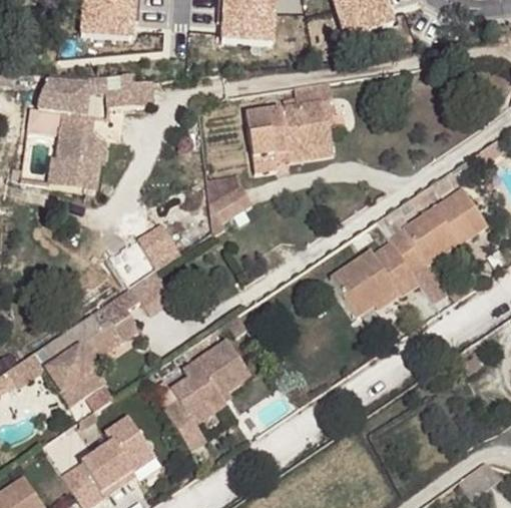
[(81,0),(79,41),(130,44),(131,25),(139,25),(140,0),(81,0)]
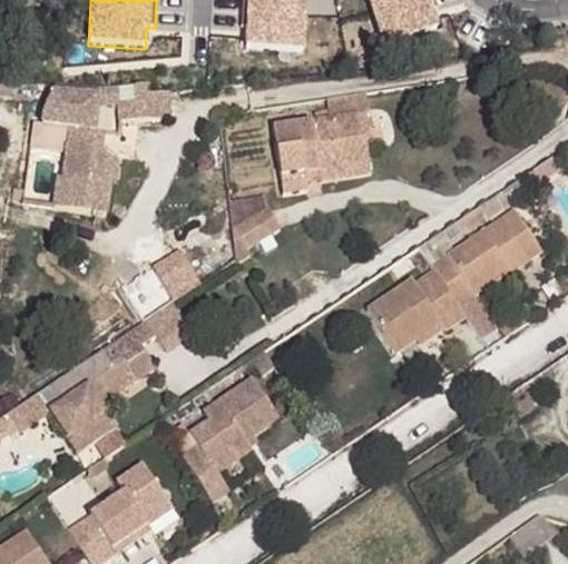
[(246,0),(244,48),(302,51),(303,30),(311,30),(312,1),(300,0),(246,0)]
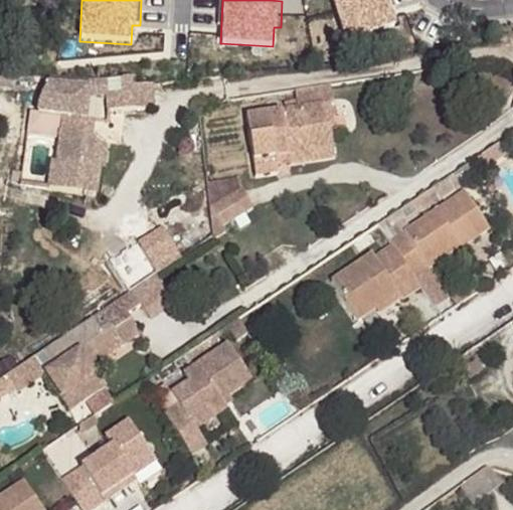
[(348,39),(394,24),(386,0),(324,0),(332,25),(343,22),(348,39)]
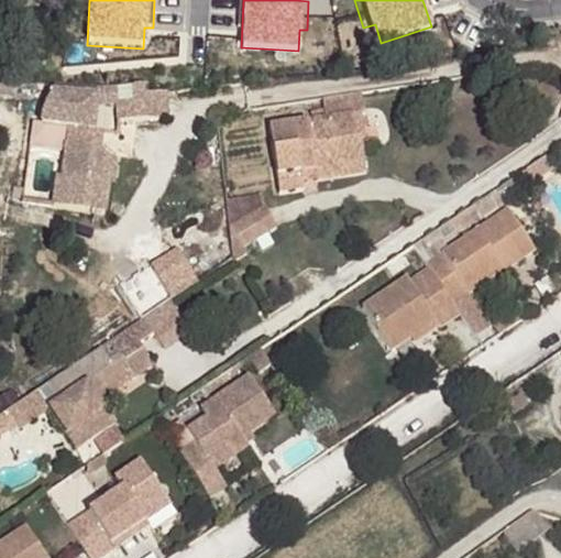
[(56,89),(46,104),(44,120),(75,126),(70,173),(64,172),(61,201),(110,212),(116,181),(108,178),(111,151),(106,146),(90,137),(89,128),(98,129),(101,102),(123,100),(123,84),(99,83),(57,78),(56,89)]
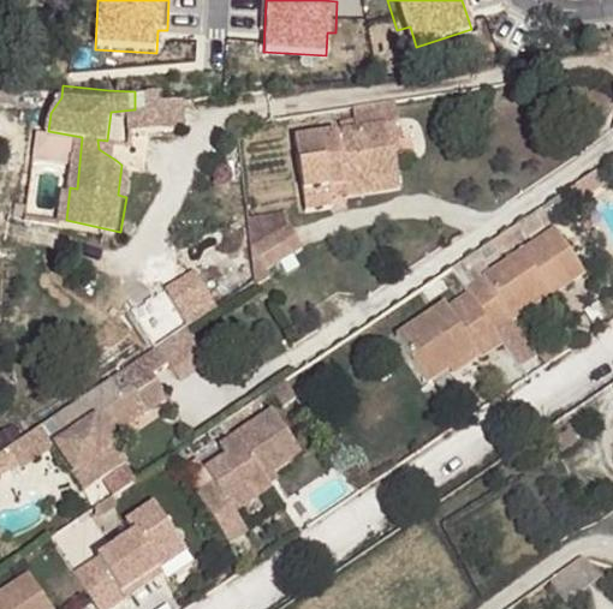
[(160,88),(152,88),(153,108),(153,129),(188,129),(186,94),(162,96),(160,88)]
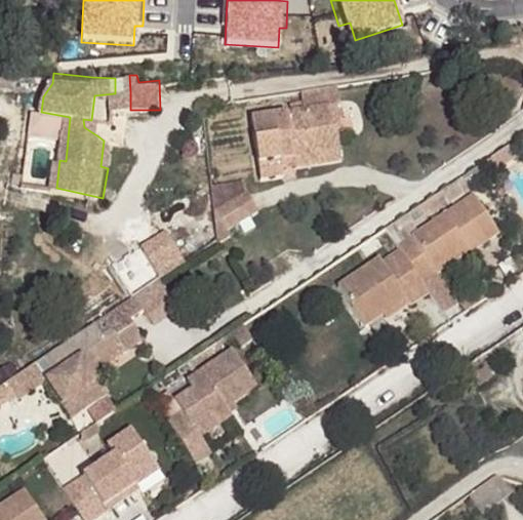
[(342,102),(338,81),(302,87),(303,97),(305,106),(328,103),(342,102)]
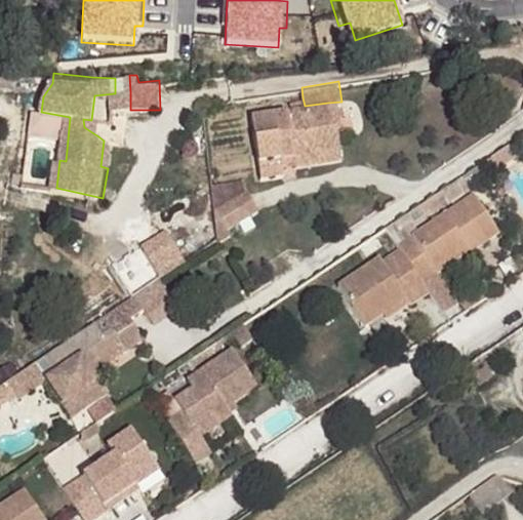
[(130,92),(115,93),(114,110),(130,110),(130,92)]
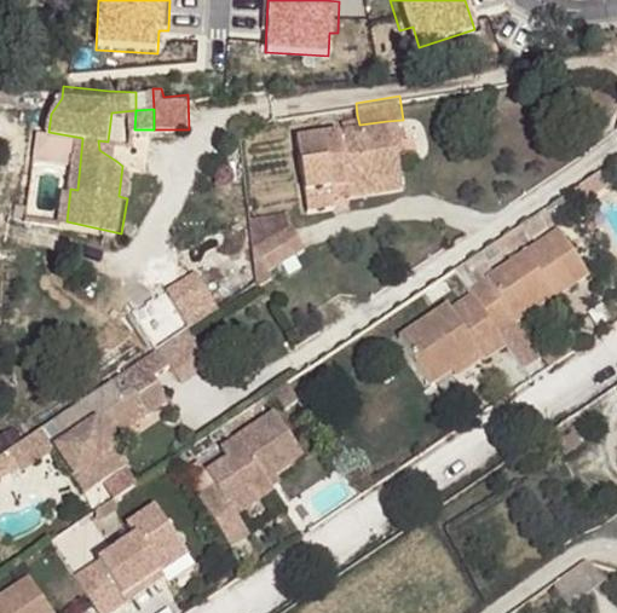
[(334,202),(333,196),(333,185),(401,175),(398,150),(392,149),(387,121),(359,125),(357,115),(341,117),(341,128),(298,134),(306,207),(334,202)]
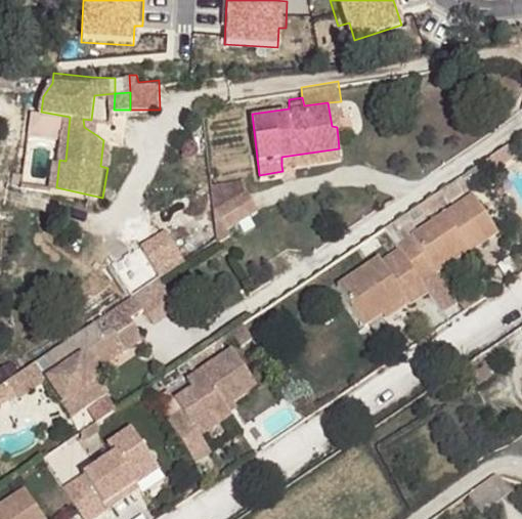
[(344,124),(341,101),(328,102),(332,126),(337,127),(344,124)]
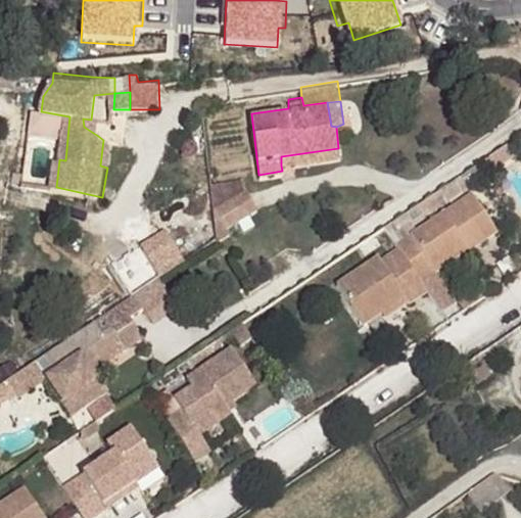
[(100,120),(91,120),(83,119),(84,127),(98,136),(100,120)]
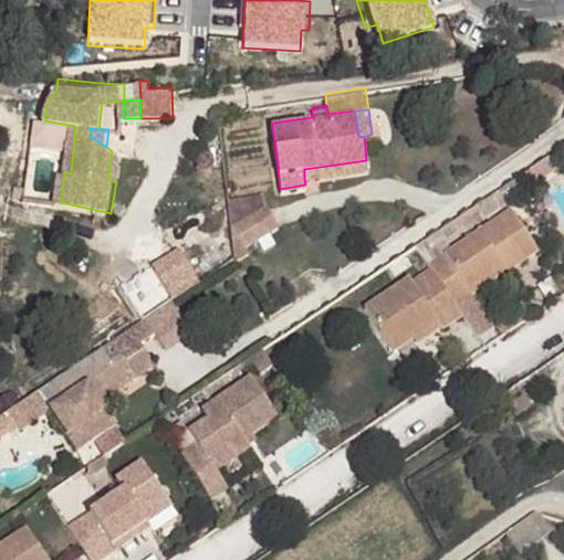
[(108,179),(116,181),(119,183),(124,158),(112,151),(108,179)]
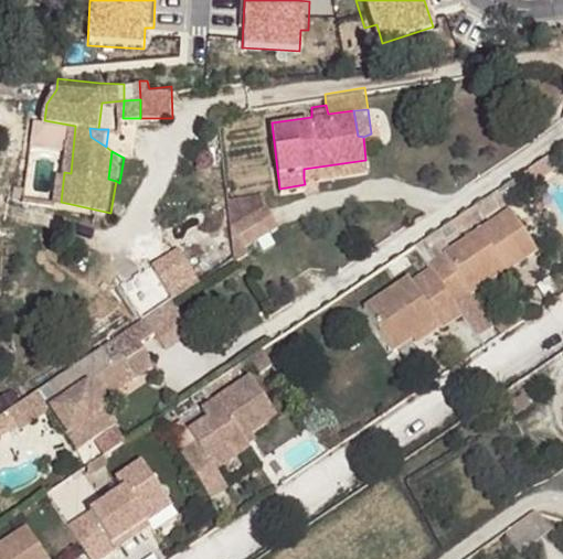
[(304,179),(365,167),(365,160),(304,169),(304,179)]
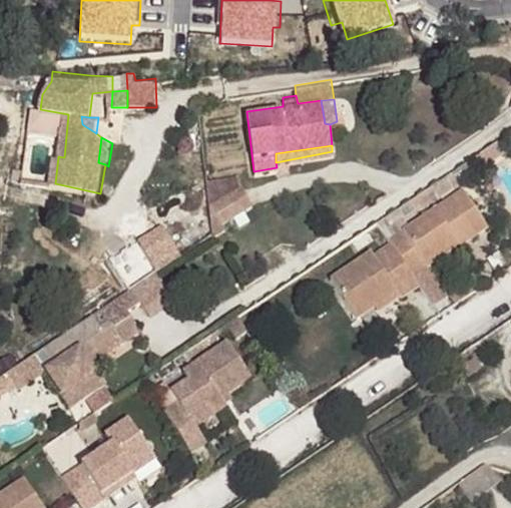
[(225,193),(209,202),(220,221),(236,211),(225,193)]
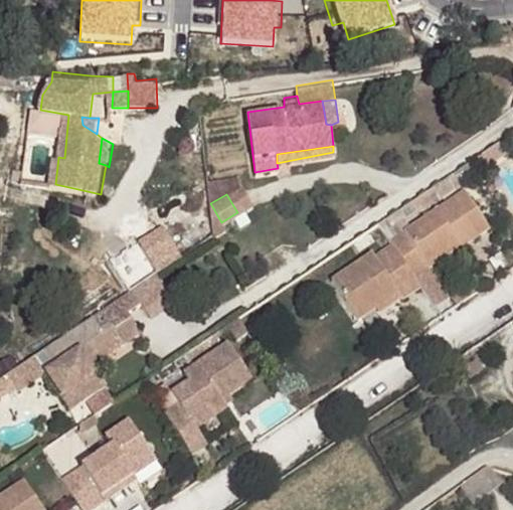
[(392,242),(397,249),(416,278),(490,227),(465,194),(392,242)]
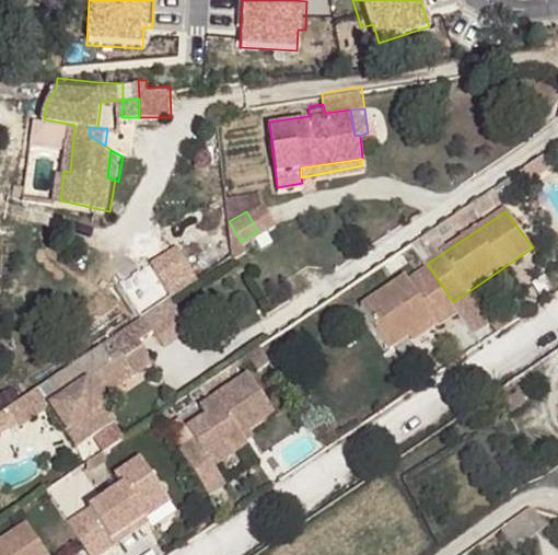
[(453,302),(432,272),(413,285),(407,277),(361,308),(392,350),(409,338),(434,322),(439,326),(460,312),(453,302)]
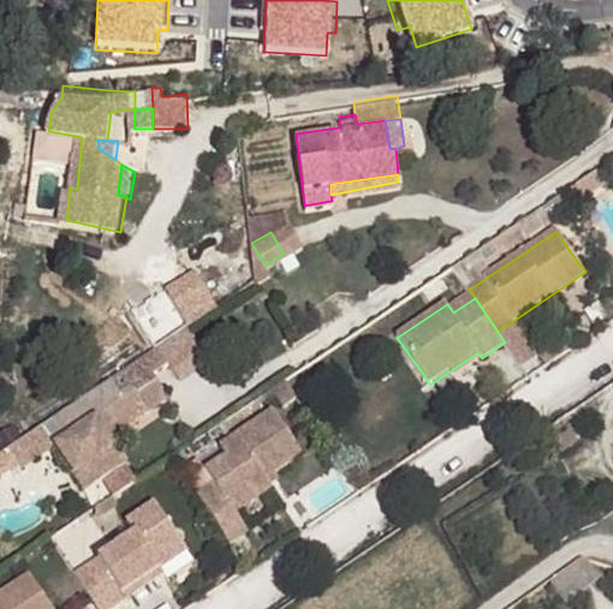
[(214,362),(189,324),(159,344),(183,382),(214,362)]
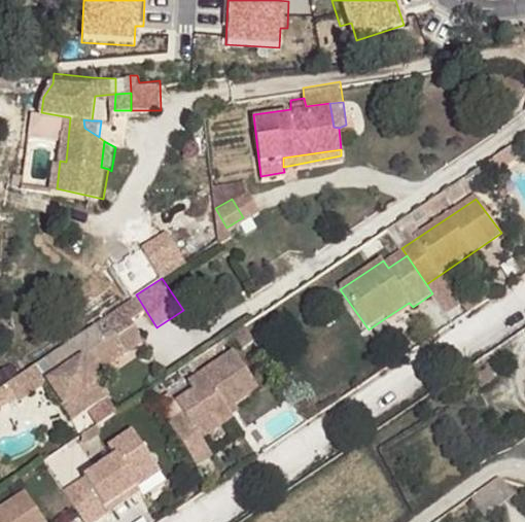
[(409,303),(385,318),(389,324),(413,307),(409,303)]
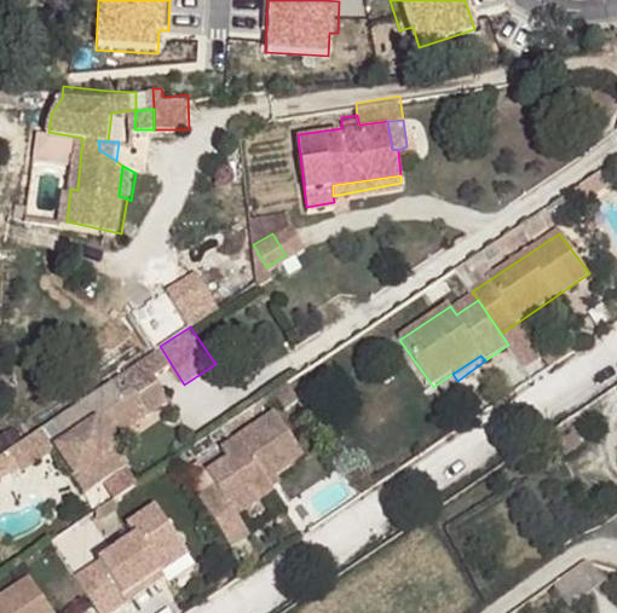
[(120,394),(110,380),(58,414),(70,434),(63,440),(55,445),(85,491),(105,479),(125,467),(109,439),(102,431),(139,405),(145,414),(168,398),(153,374),(120,394)]
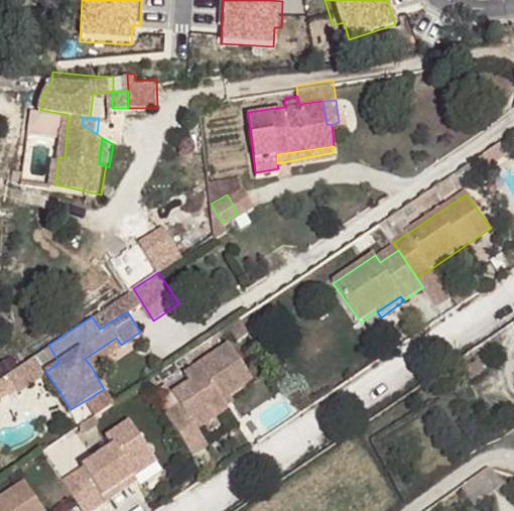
[(91,366),(121,345),(116,338),(85,359),(91,366)]
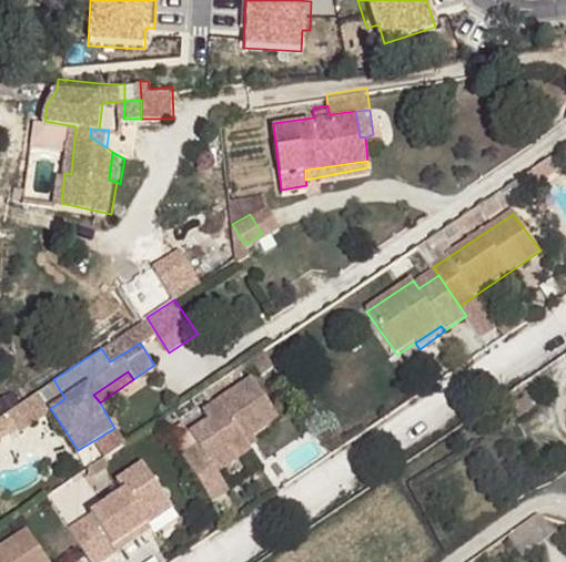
[(198,442),(181,452),(206,490),(209,494),(226,482),(220,471),(253,449),(249,443),(245,437),(252,431),(279,414),(252,373),(201,406),(209,417),(190,431),(198,442)]
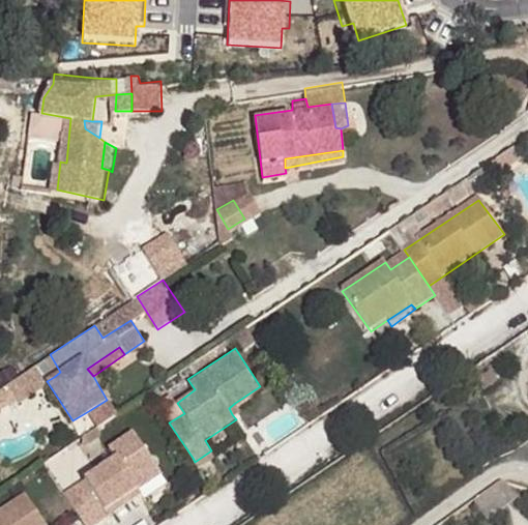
[(60,372),(50,354),(41,359),(54,377),(60,372)]
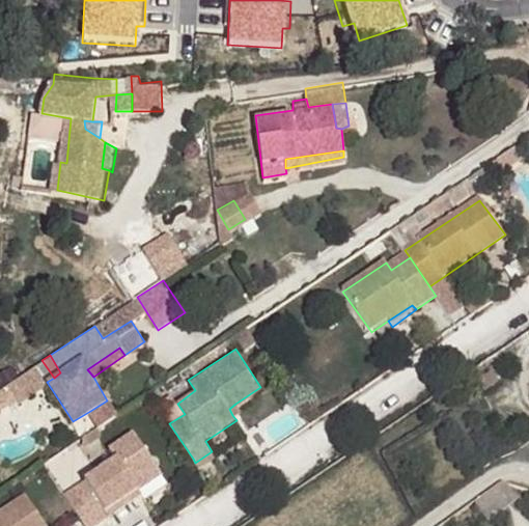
[(14,379),(0,388),(0,400),(20,388),(14,379)]
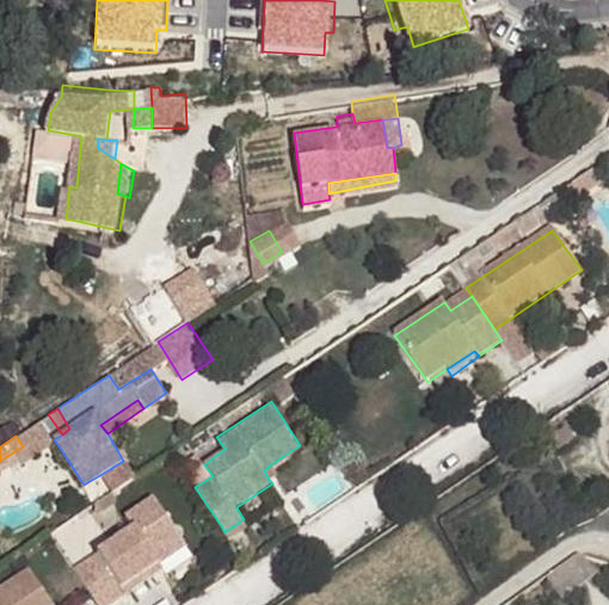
[(104,473),(114,487),(133,474),(123,461),(104,473)]
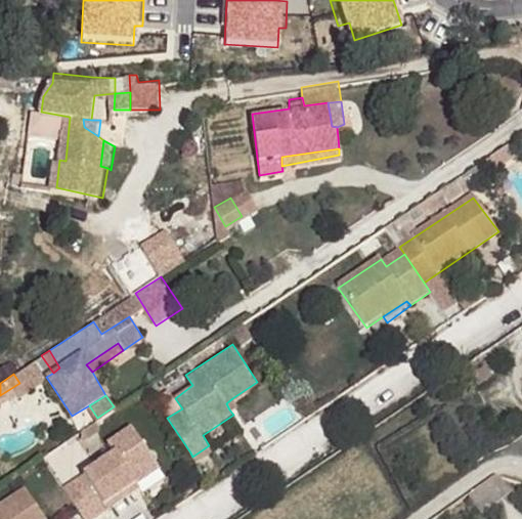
[(226,403),(229,409),(236,405),(232,398),(226,403)]
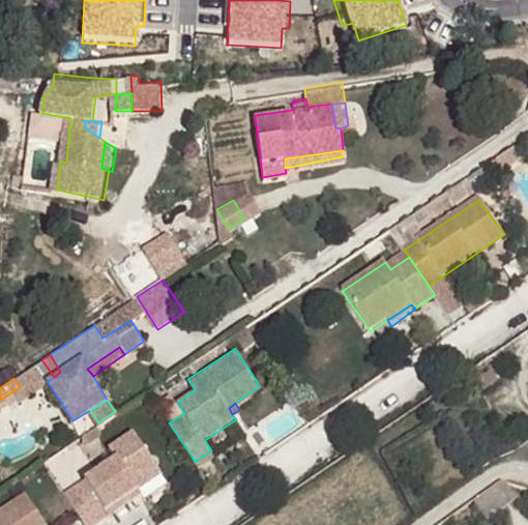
[(114,446),(59,483),(74,505),(81,517),(105,501),(100,495),(123,480),(120,474),(151,455),(130,419),(107,435),(114,446)]
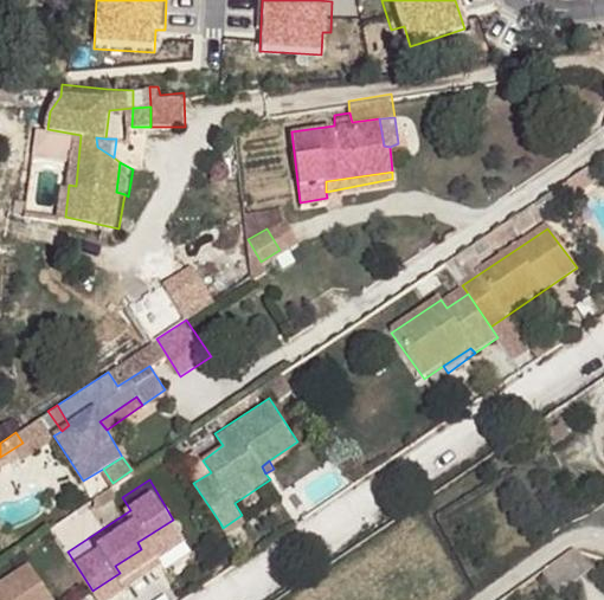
[(242,515),(223,528),(227,533),(245,521),(242,515)]
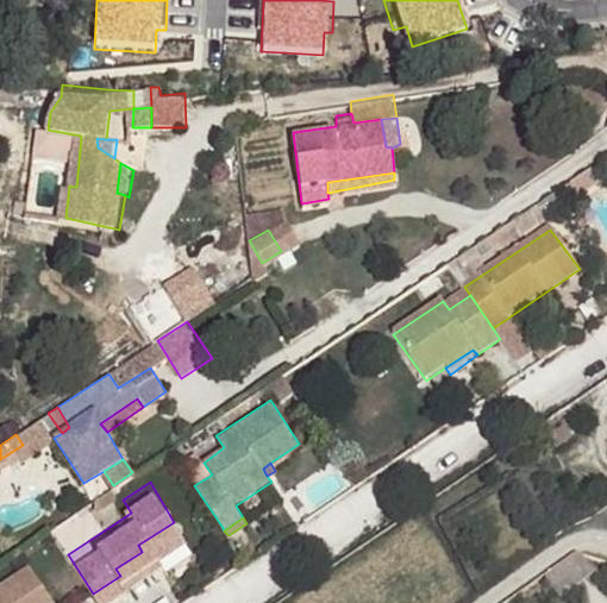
[(116,569),(120,576),(158,552),(156,546),(180,531),(174,522),(138,545),(142,552),(116,569)]
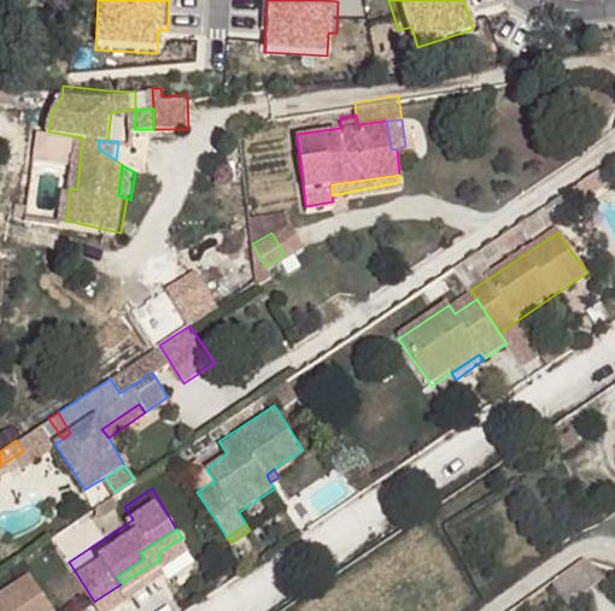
[(0,610),(51,610),(57,607),(28,567),(0,587),(0,610)]
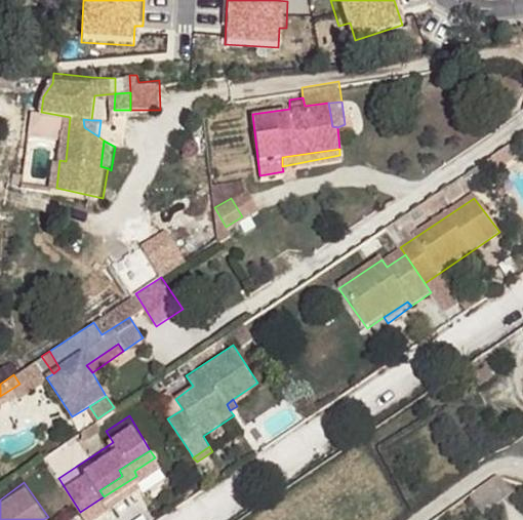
[(69,519),(80,512),(73,501),(62,508),(69,519)]
